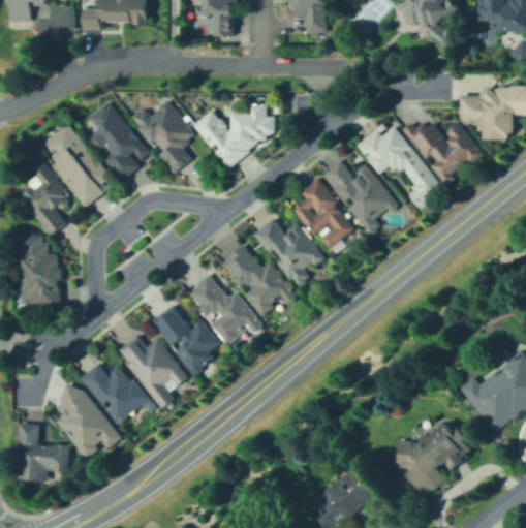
[(29,9),(29,21),(11,21),(11,0),(45,0),(45,9),(29,9)]
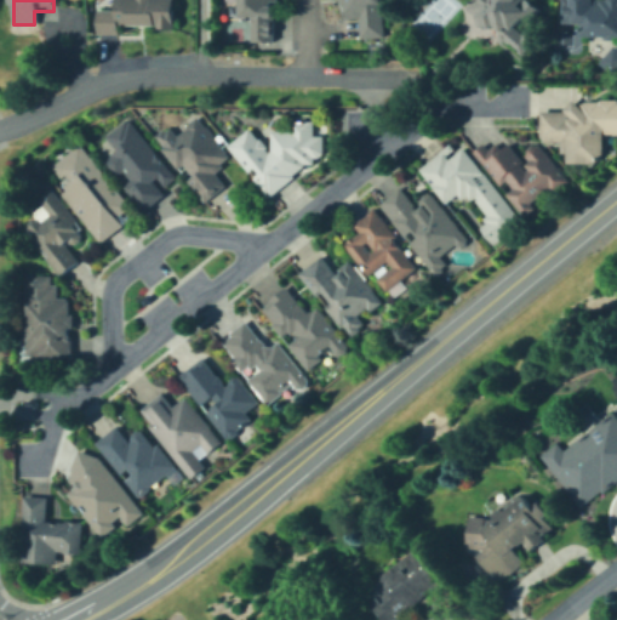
[(172,0),(172,29),(165,29),(165,27),(116,26),(116,34),(98,34),(98,10),(118,10),(118,0),(172,0)]
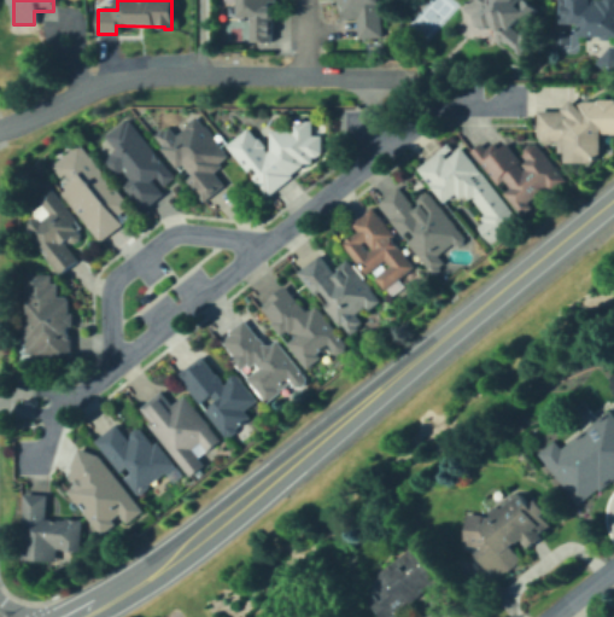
[(265,3),(265,27),(270,27),(270,41),(249,41),(249,21),(239,21),(239,0),(274,0),(274,3),(265,3)]
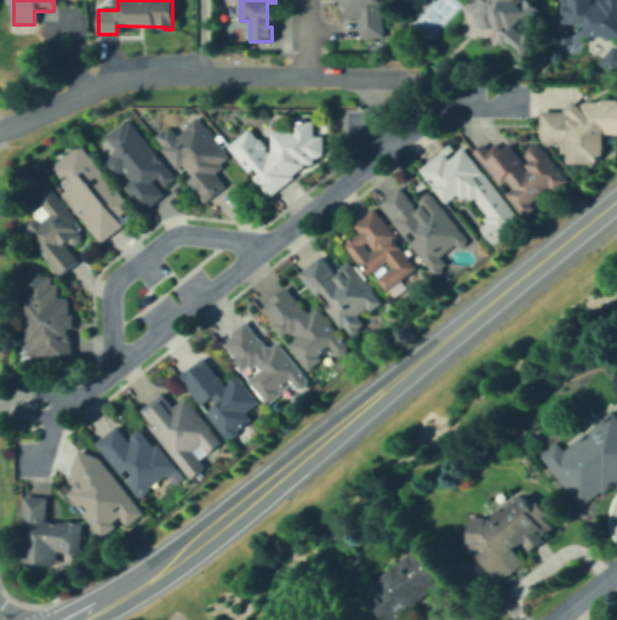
[(378,0),(378,39),(354,39),(354,22),(342,0),(378,0)]
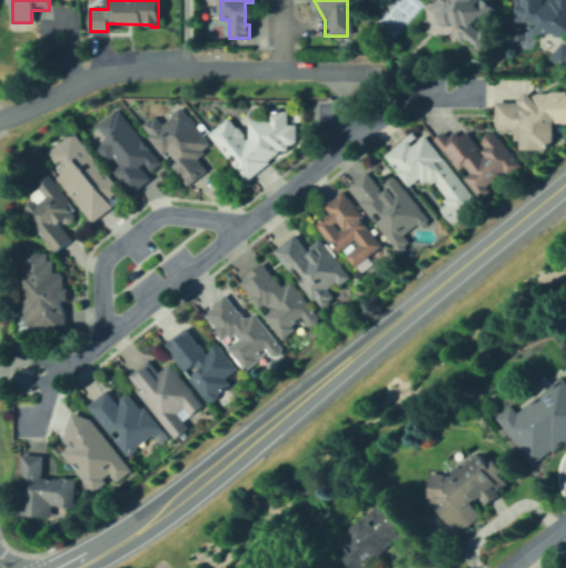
[(484,0),(490,6),(472,26),(476,30),(482,25),(490,33),(474,50),(458,36),(459,35),(445,21),(442,25),(427,11),(437,0),(484,0)]
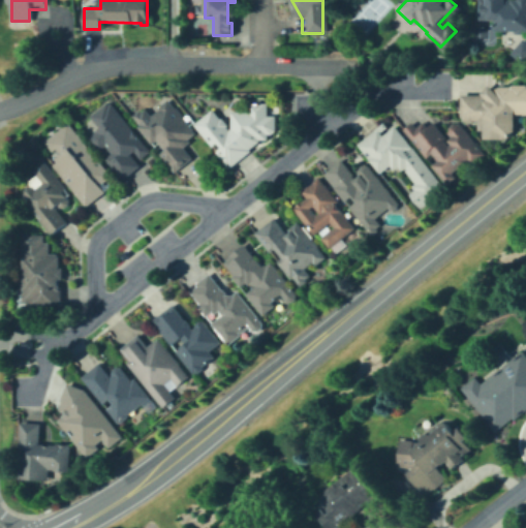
[(525,0),(525,32),(495,32),(495,17),(483,17),(483,0),(525,0)]
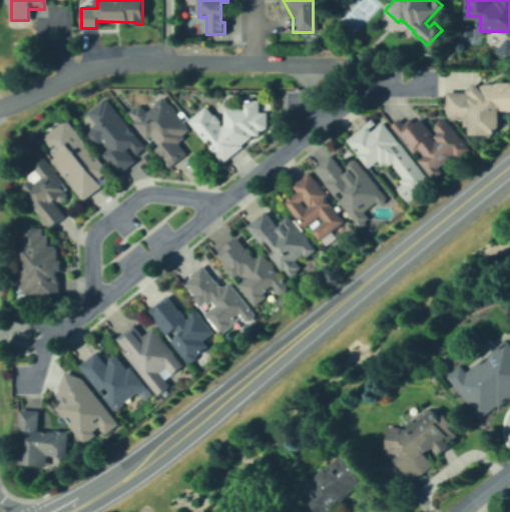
[(505,38),(509,42),(509,58),(506,63),(492,52),(505,38)]
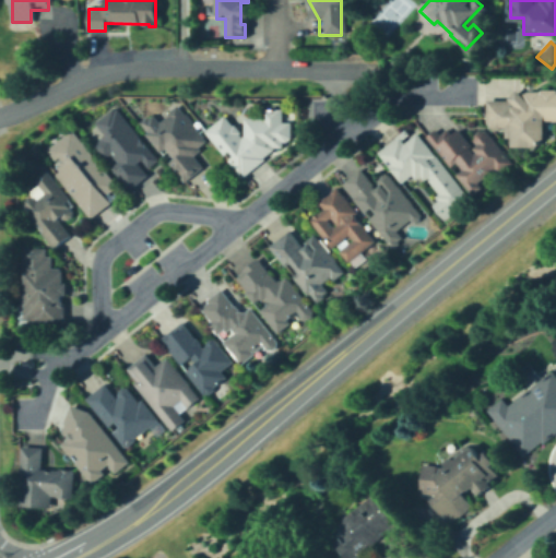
[(555,122),(545,121),(543,146),(510,146),(510,138),(503,138),(504,130),(493,129),(493,126),(484,126),(484,101),(507,101),(519,90),(555,93),(555,122)]
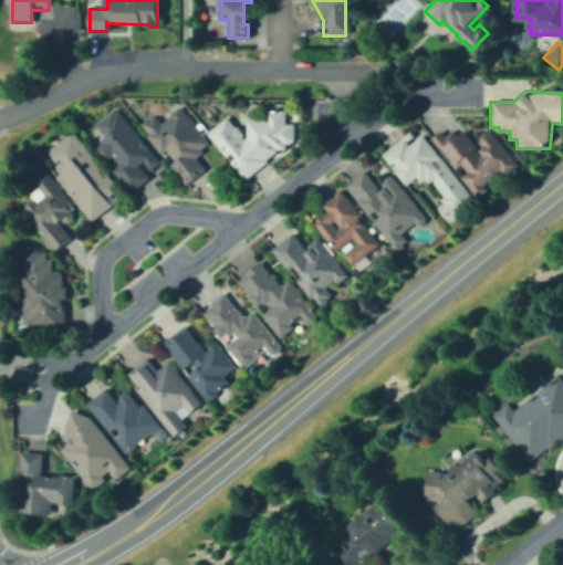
[(179,108),(209,145),(194,157),(205,169),(185,186),(170,168),(176,164),(164,150),(159,154),(149,140),(159,133),(152,123),(157,118),(162,124),(179,108)]
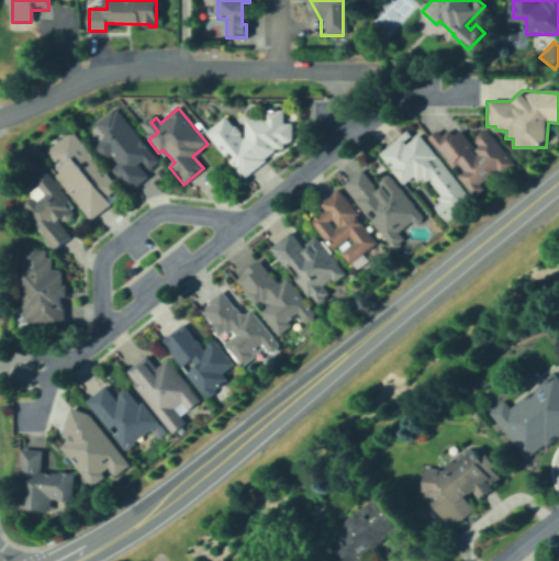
[(118,109),(157,163),(143,172),(147,179),(129,192),(111,168),(115,165),(110,158),(103,163),(92,147),(105,137),(96,124),(118,109)]
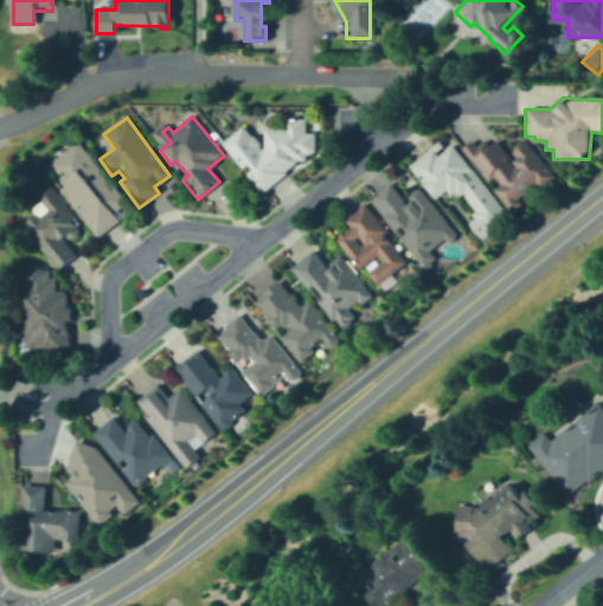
[(313,138),(313,150),(262,195),(247,177),(252,171),(247,163),(239,168),(230,157),(228,158),(222,151),(225,147),(222,142),(243,126),(261,147),(264,128),(280,128),(280,120),(301,120),(301,125),(313,138)]
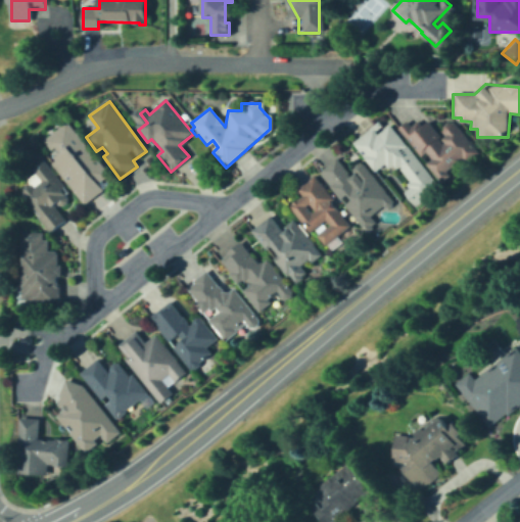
[(453,122),(472,145),(472,158),(465,164),(462,160),(437,180),(399,131),(407,126),(414,135),(429,123),(441,138),(444,135),(441,131),(453,122)]
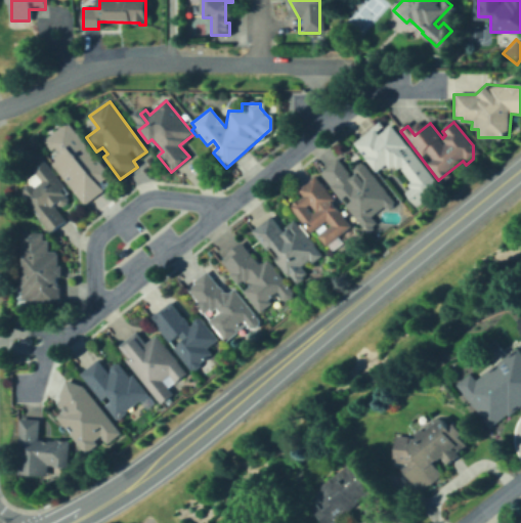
[(67,123),(111,174),(97,185),(102,191),(84,207),(67,186),(60,191),(69,201),(63,206),(59,201),(54,206),(66,219),(48,234),(30,213),(34,210),(22,194),(39,179),(34,173),(45,163),(50,170),(53,167),(56,155),(45,141),(67,123)]
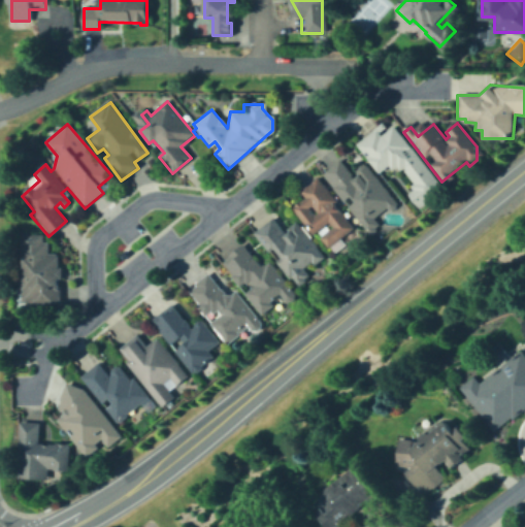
[(382,125),(387,131),(393,126),(443,187),(418,206),(406,193),(416,186),(401,168),(396,172),(390,165),(380,173),(357,145),(382,125)]
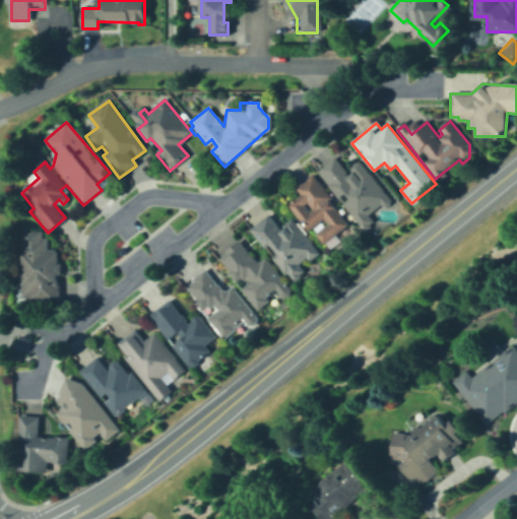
[(335,158),(349,178),(357,172),(351,167),(360,160),(389,201),(367,217),(373,225),(364,233),(344,205),(368,188),(364,182),(339,199),(318,171),(335,158)]
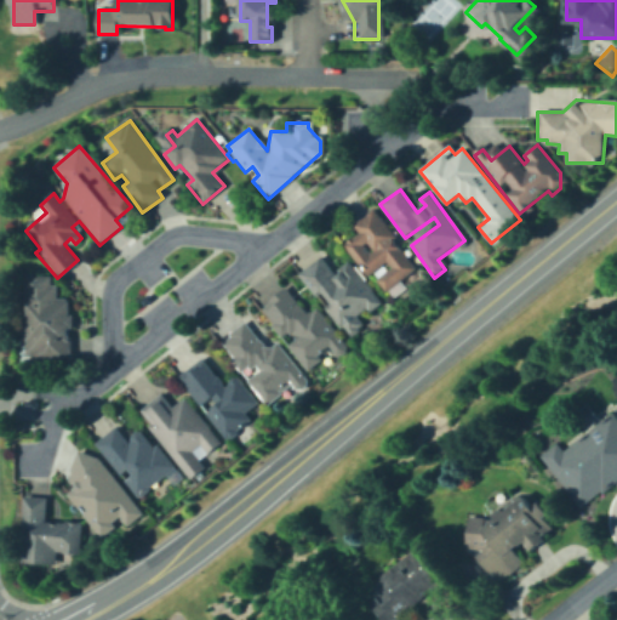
[(413,272),(389,289),(378,273),(372,277),(373,279),(371,280),(344,244),(359,234),(353,226),(376,210),(394,238),(392,240),(413,272)]
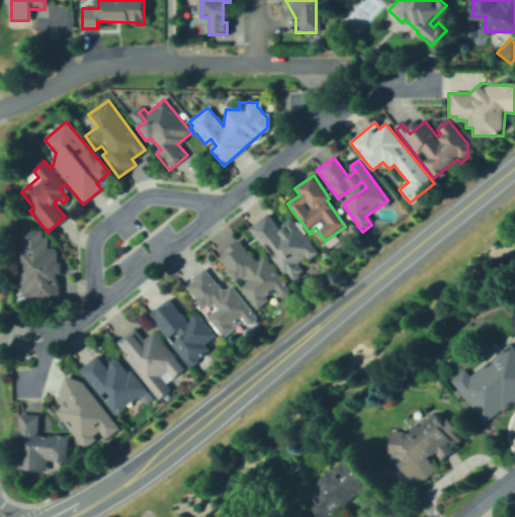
[(268,216),(280,233),(285,229),(282,225),(292,217),(317,252),(290,270),(294,276),(288,280),(263,243),(259,245),(248,229),(268,216)]
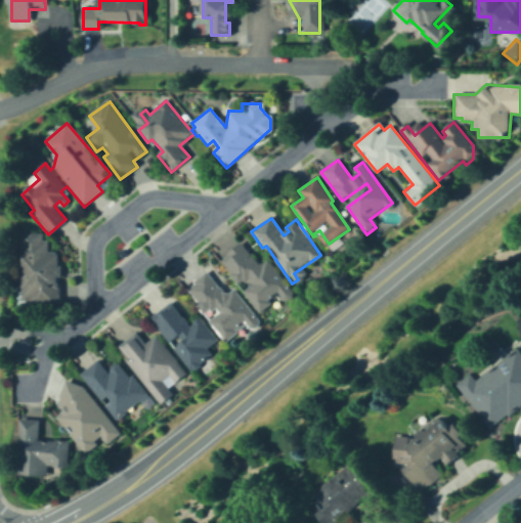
[(43,234),(43,244),(51,245),(51,253),(59,253),(59,304),(20,304),(20,235),(33,235),(33,234),(43,234)]
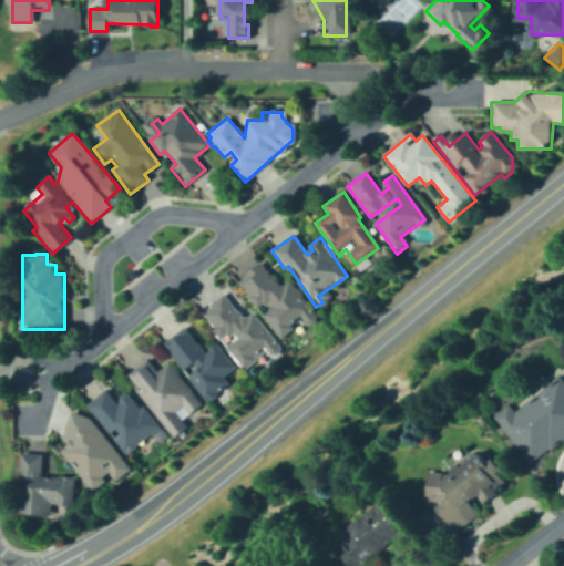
[(264,265),(282,287),(289,280),(320,318),(310,326),(304,318),(279,337),(263,316),(269,310),(264,302),(257,308),(237,283),(249,271),(252,275),(264,265)]
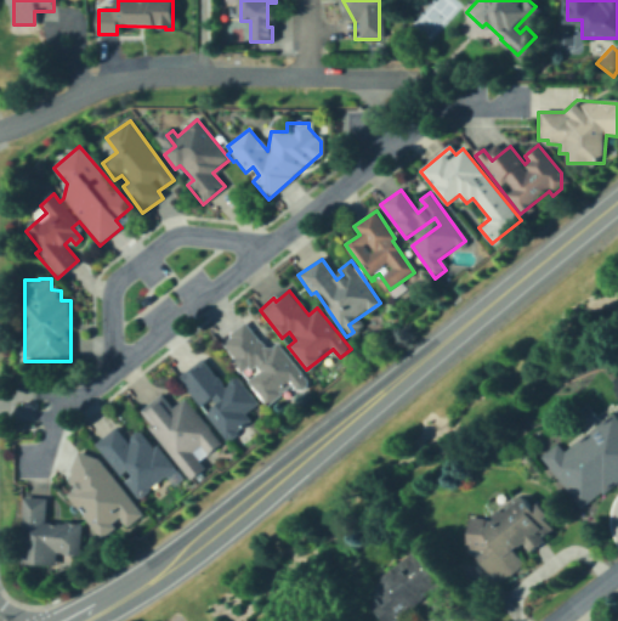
[(245,323),(267,351),(277,344),(306,380),(295,390),(289,383),(265,402),(247,380),(258,372),(243,371),(241,373),(231,362),(234,360),(221,343),(245,323)]
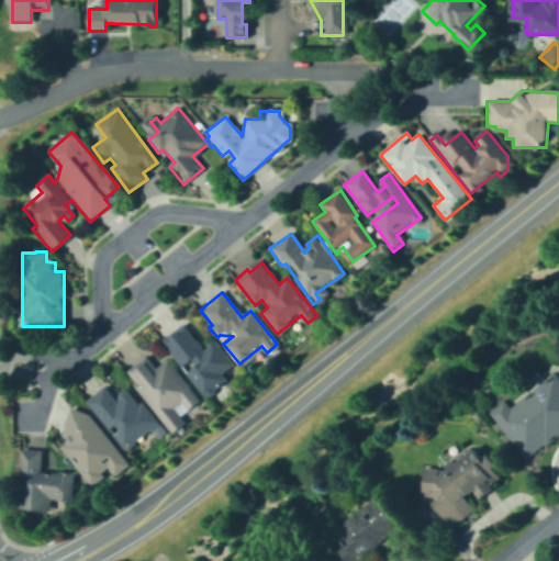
[(182,324),(203,350),(215,341),(235,367),(217,381),(222,385),(204,399),(160,341),(182,324)]
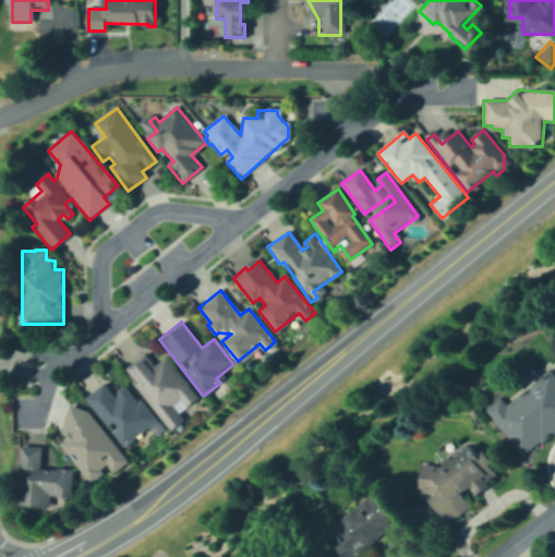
[(146,353),(156,365),(168,356),(197,398),(183,408),(180,402),(173,407),(183,420),(169,431),(124,370),(146,353)]
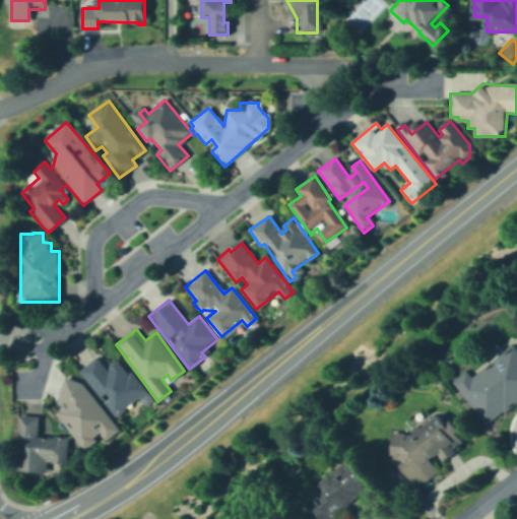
[(516,402),(485,427),(454,384),(469,374),(472,378),(515,346),(516,349),(516,402)]
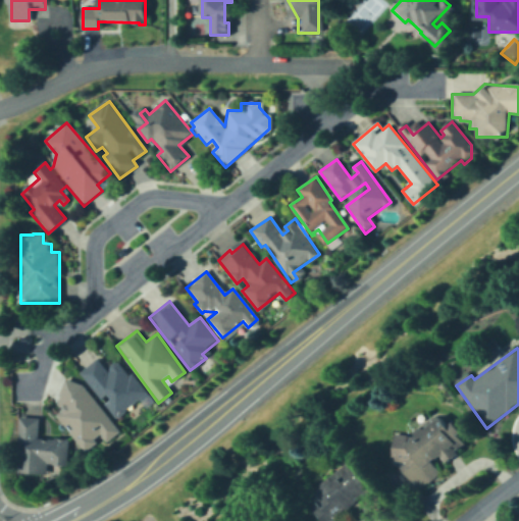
[(97,359),(106,370),(119,360),(146,394),(115,419),(79,373),(97,359)]
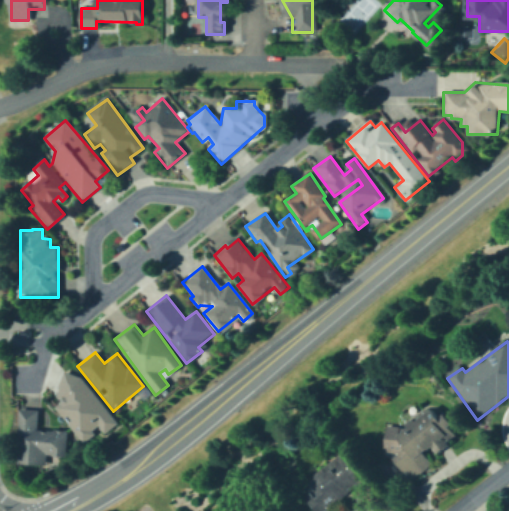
[(75,371),(116,423),(103,434),(97,427),(80,441),(67,424),(71,421),(66,415),(62,418),(54,408),(63,401),(57,394),(61,377),(65,373),(75,371)]
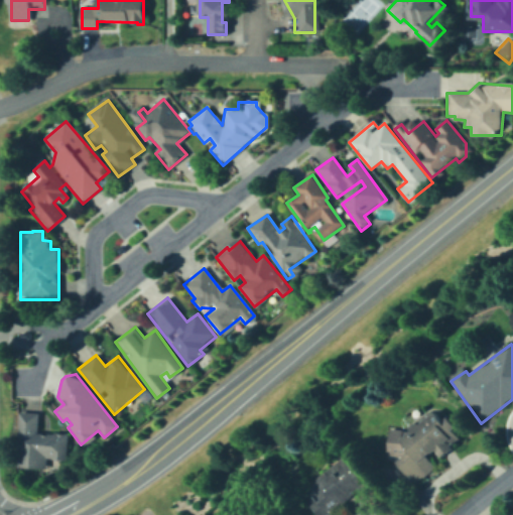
[(430,411),(442,427),(447,423),(459,437),(433,457),(432,455),(427,459),(433,467),(414,482),(399,462),(410,453),(401,440),(412,431),(409,427),(430,411)]
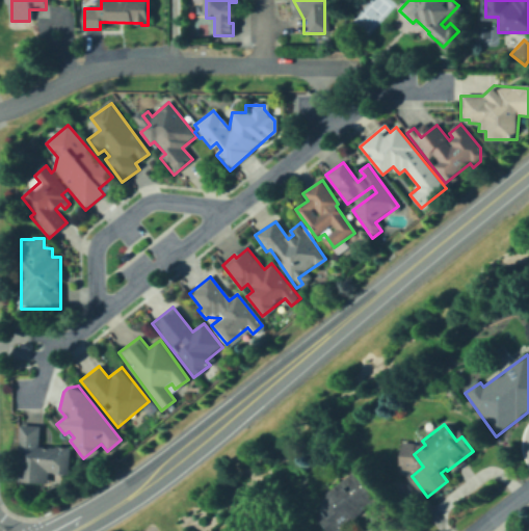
[(71,448),(68,475),(49,473),(48,483),(19,480),(21,452),(17,452),(20,426),(41,428),(40,445),(71,448)]
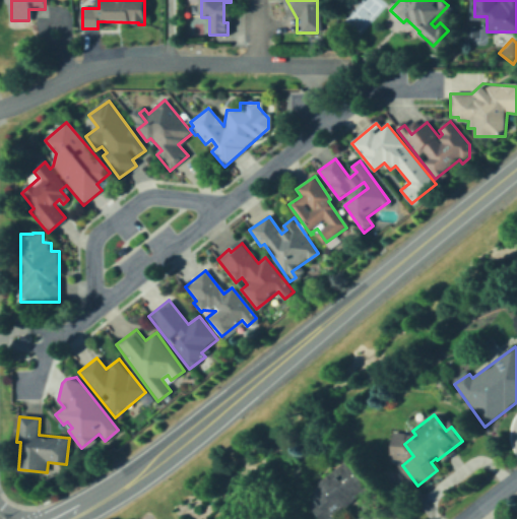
[(317,518),(308,506),(319,498),(316,494),(321,490),(317,483),(345,461),(365,487),(362,489),(365,493),(343,509),(345,512),(336,518),(317,518)]
